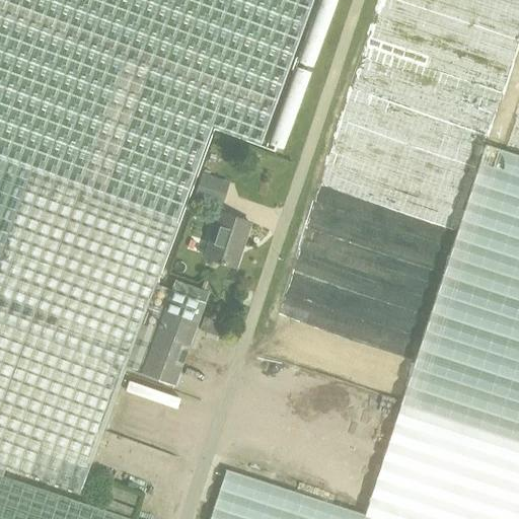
[(0,0),(0,464),(6,467),(80,494),(121,372),(122,368),(171,384),(200,300),(152,280),(173,217),(171,217),(204,121),(253,137),(299,0),(0,0)]
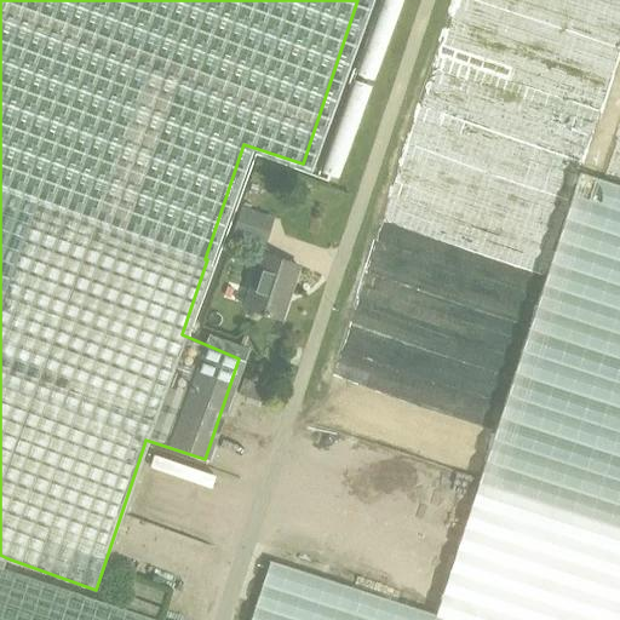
[(360,70),(326,166),(344,173),(379,76),(360,70)]
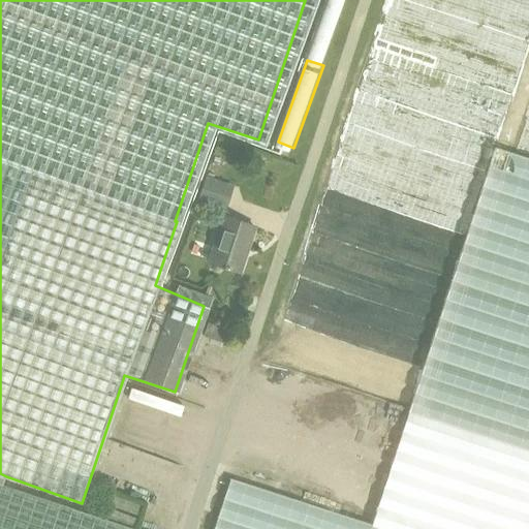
[(528,528),(528,158),(495,147),(372,525),(230,479),(214,528),(528,528)]
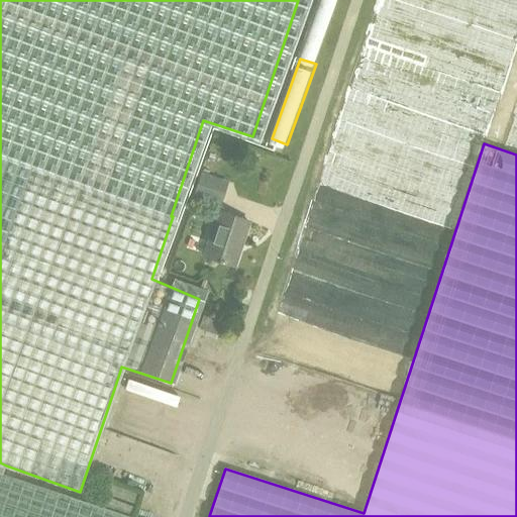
[(222,203),(230,181),(204,172),(196,194),(222,203)]
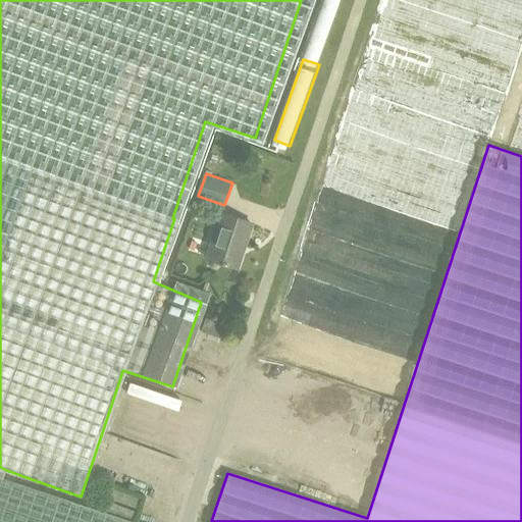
[(237,269),(252,224),(221,214),(206,259),(237,269)]
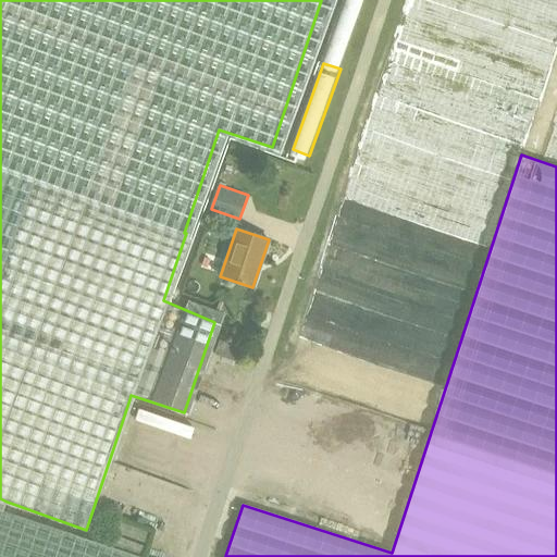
[(239,348),(220,341),(214,354),(235,361),(239,348)]
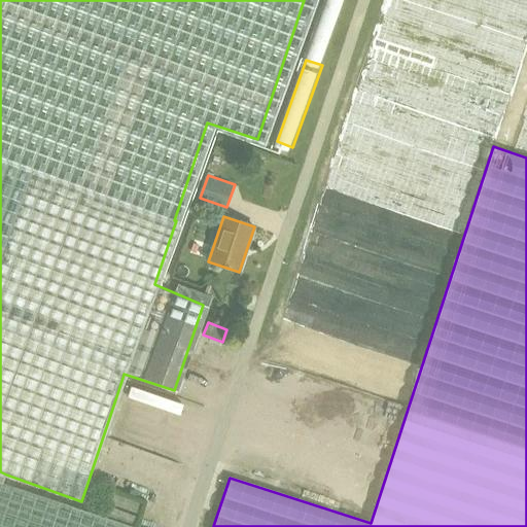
[(0,526),(131,526),(83,512),(78,510),(3,484),(6,475),(0,471),(0,526)]
